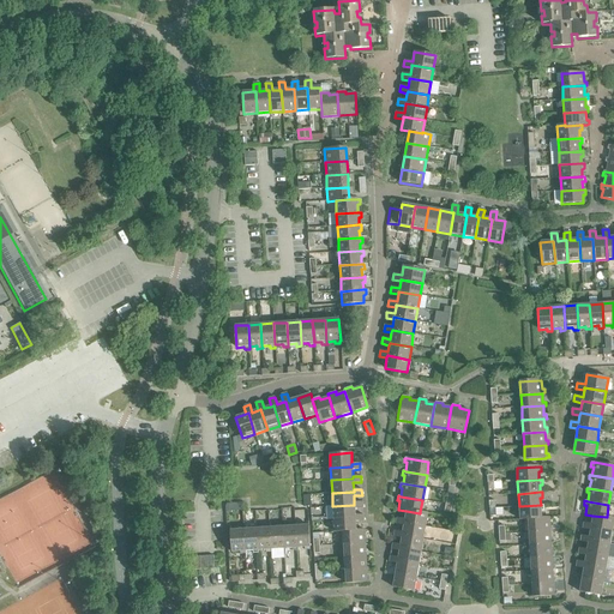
[(332,506),(333,519),(355,518),(355,516),(355,509),(362,509),(362,501),(354,503),(354,505),(332,506)]
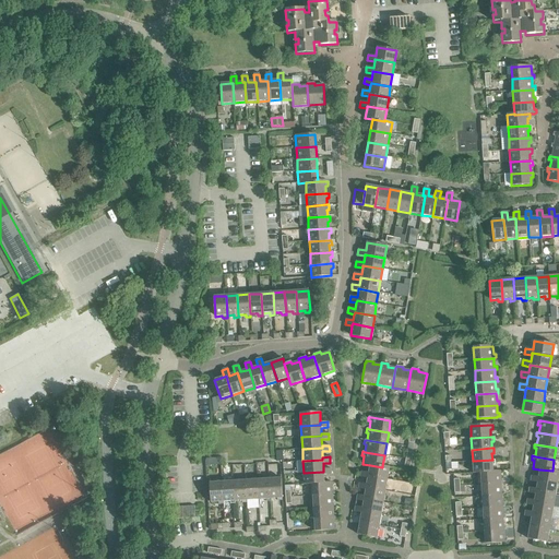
[(473,474),(480,473),(492,472),(492,464),(495,464),(495,460),(492,460),(473,461),(473,474)]
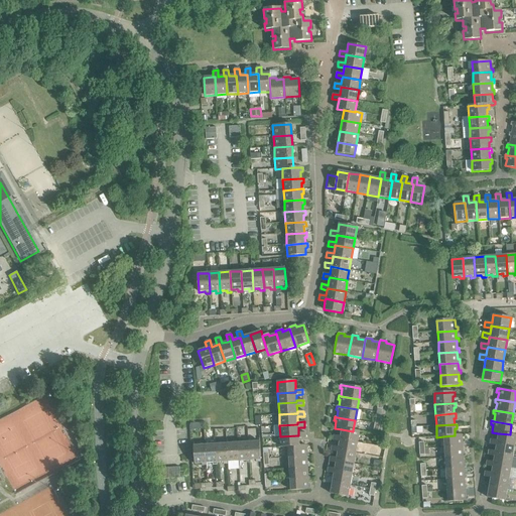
[(333,440),(340,441),(340,439),(358,442),(360,431),(353,430),(353,431),(342,429),(340,436),(334,435),(333,440)]
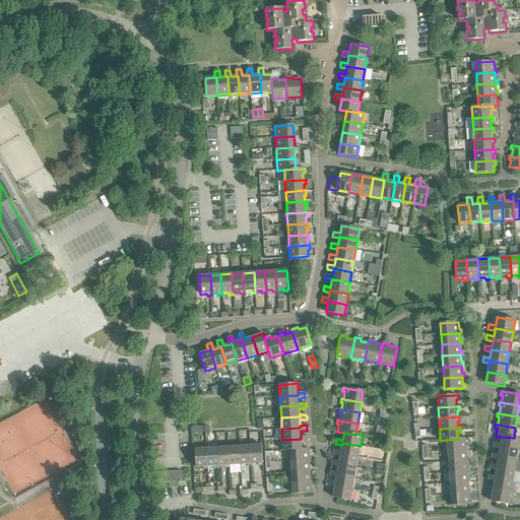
[(283,451),(290,450),(289,450),(302,449),(301,442),(308,441),(308,436),(301,437),(301,439),(282,440),(283,451)]
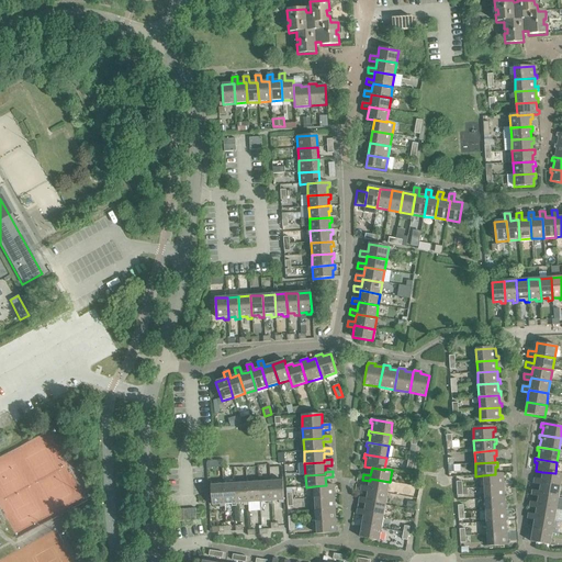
[(534,484),(540,485),(541,483),(560,486),(561,475),(561,474),(555,473),(542,472),(541,480),(534,479),(534,484)]
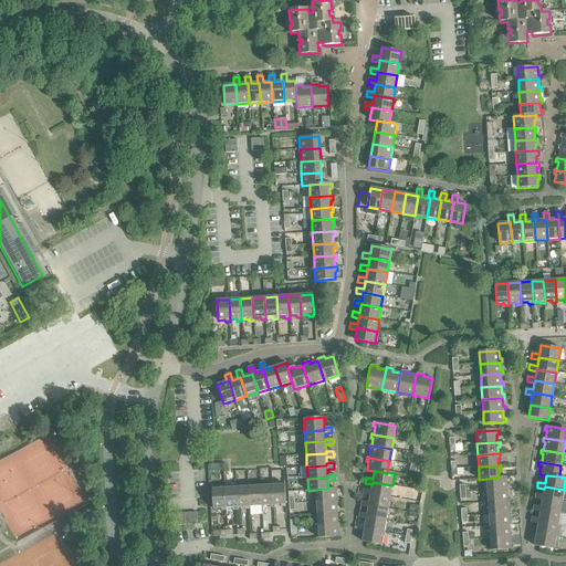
[(486,491),(507,489),(510,489),(510,485),(506,485),(506,477),(499,478),(486,479),(486,491)]
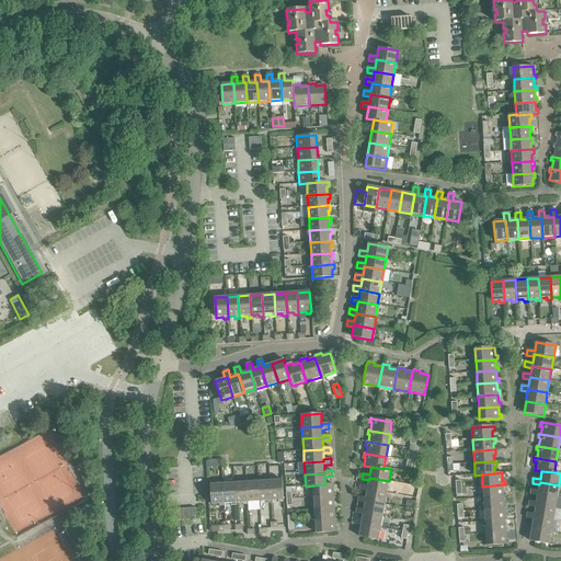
[(359,491),(367,492),(367,490),(387,493),(389,481),(369,478),(369,480),(368,487),(361,485),(359,491)]
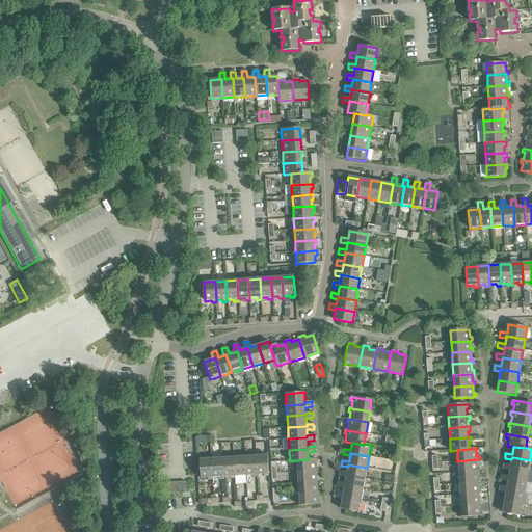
[(267,455),(256,456),(257,475),(264,474),(264,477),(268,476),(268,474),(267,455)]
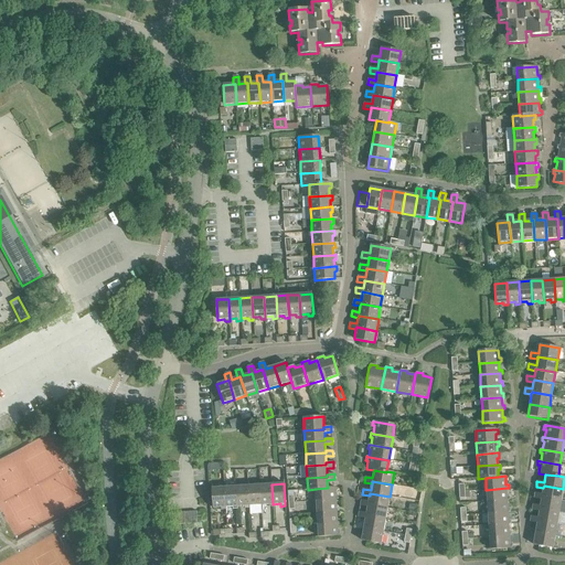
[(272,484),(259,486),(260,504),(268,504),(268,507),(273,507),(273,504),(272,484)]
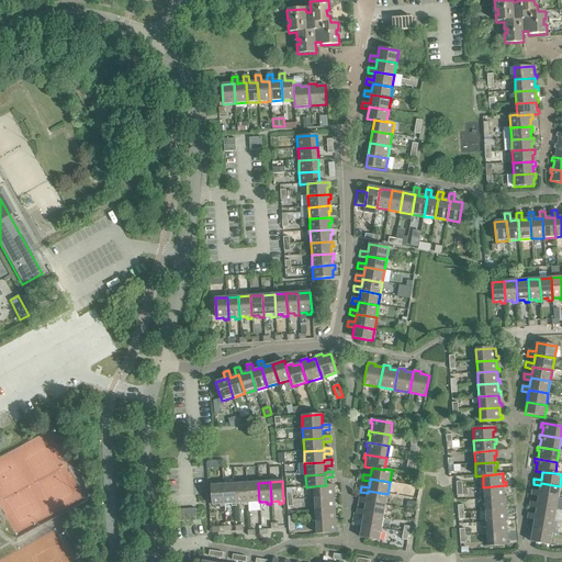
[(246,483),(235,484),(236,504),(243,503),(244,506),(248,505),(248,503),(246,483)]
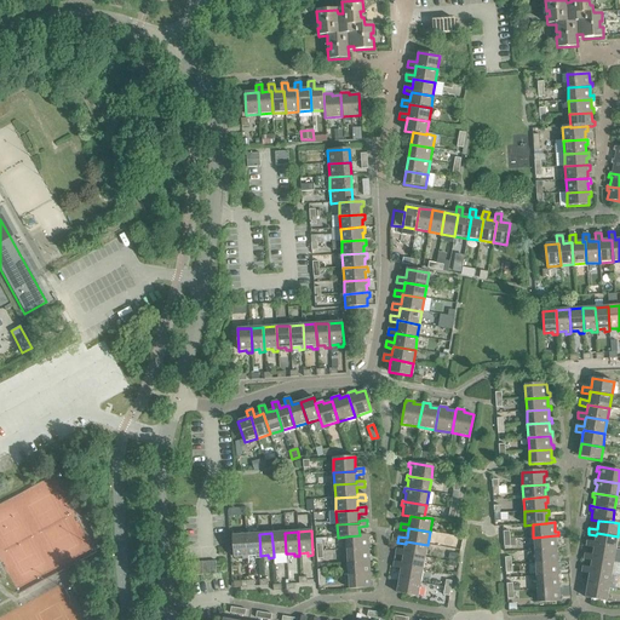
[(285,533),(271,533),(274,555),(281,555),(281,557),(287,557),(286,554),(285,533)]
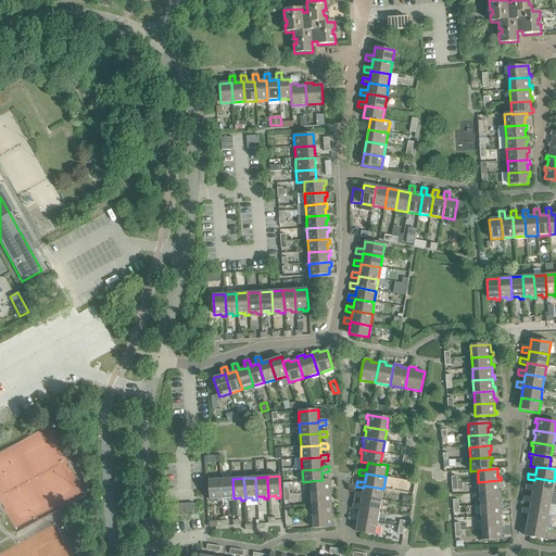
[(526,491),(532,492),(533,490),(552,493),(554,481),(535,478),(534,480),(533,487),(527,485),(526,491)]
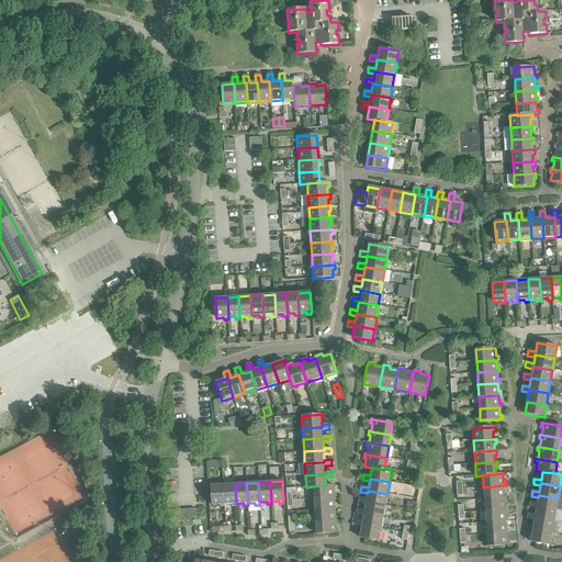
[(235,484),(223,485),(224,505),(232,504),(232,506),(236,506),(236,504),(235,484)]
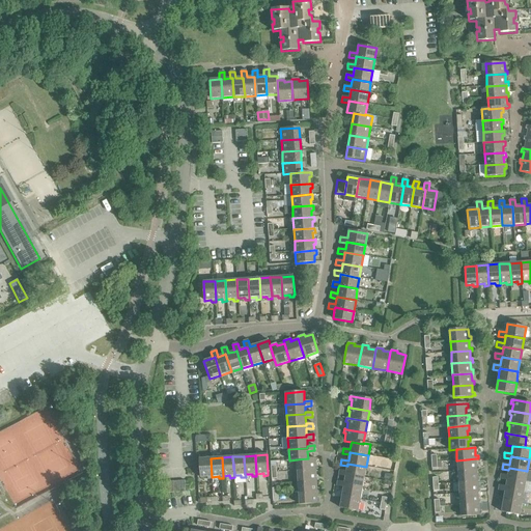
[(212,477),(211,458),(199,458),(200,477),(207,477),(207,479),(212,479),(212,477)]
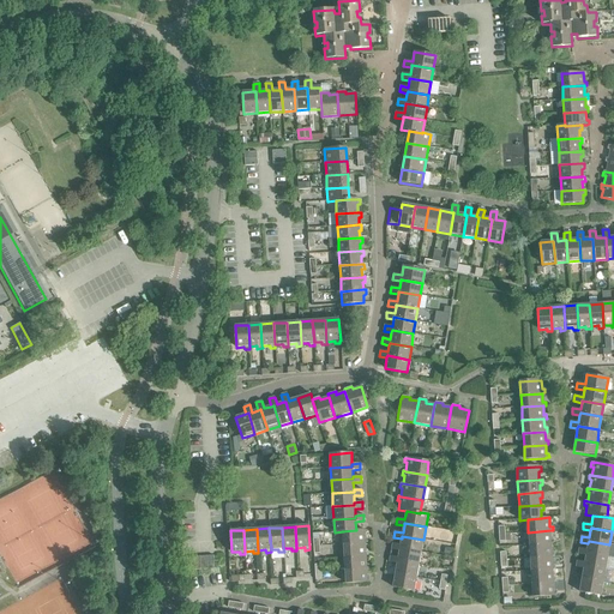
[(343,531),(343,545),(365,543),(367,543),(367,539),(365,539),(363,530),(356,530),(342,531),(343,531)]
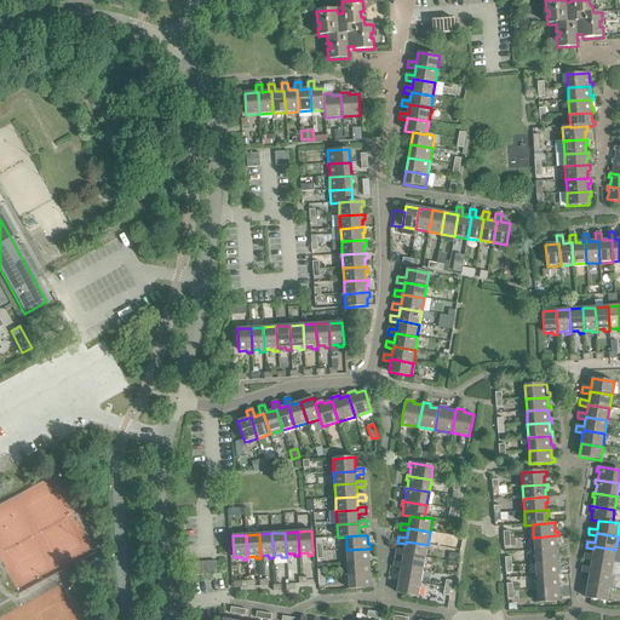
[(533,538),(534,550),(556,549),(560,549),(558,545),(556,545),(556,535),(533,538)]
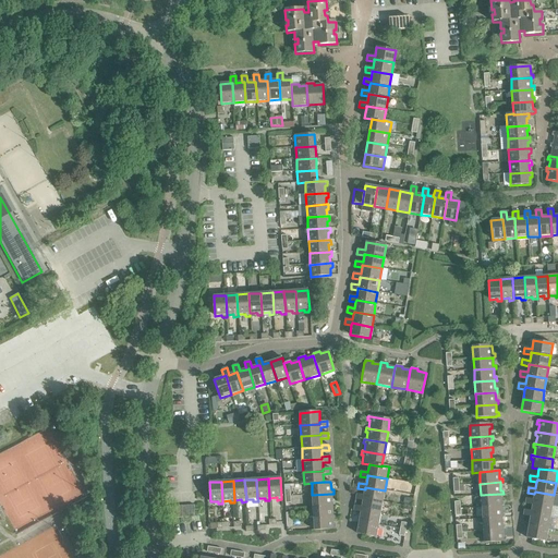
[(355,499),(363,500),(363,498),(383,502),(385,490),(365,487),(365,489),(364,495),(356,494),(355,499)]
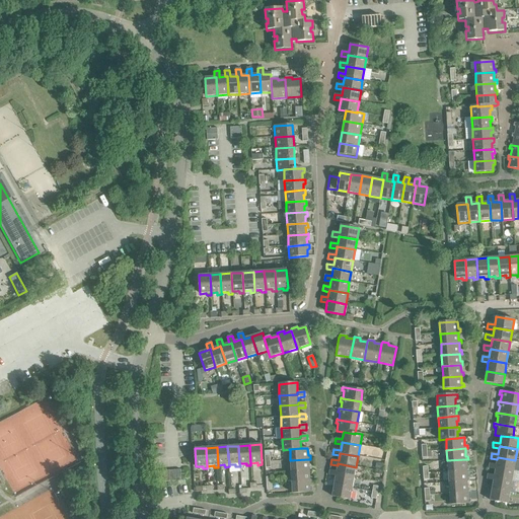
[(489,468),(495,469),(496,467),(514,470),(515,460),(498,457),(497,459),(496,464),(490,463),(489,468)]
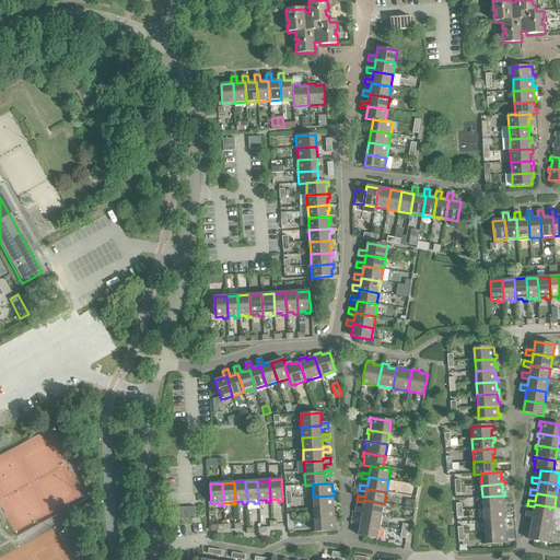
[(313,497),(314,509),(334,508),(336,506),(336,503),(334,503),(333,496),(313,497)]
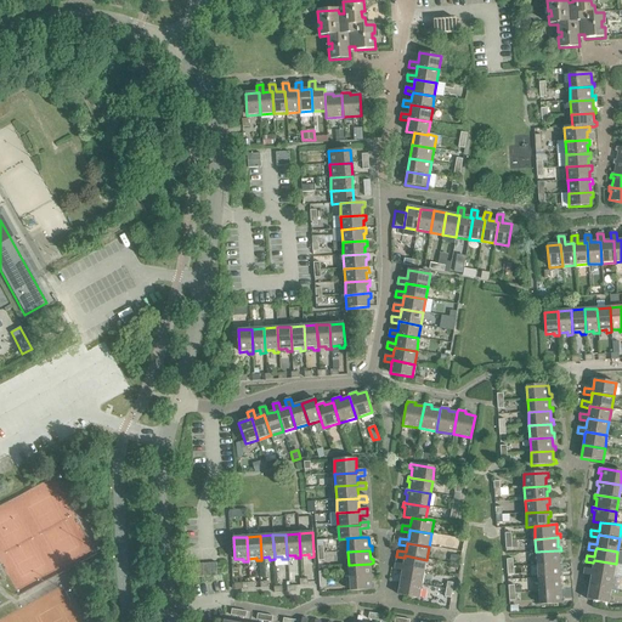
[(536,552),(537,565),(559,564),(561,564),(561,559),(559,560),(558,550),(536,552)]
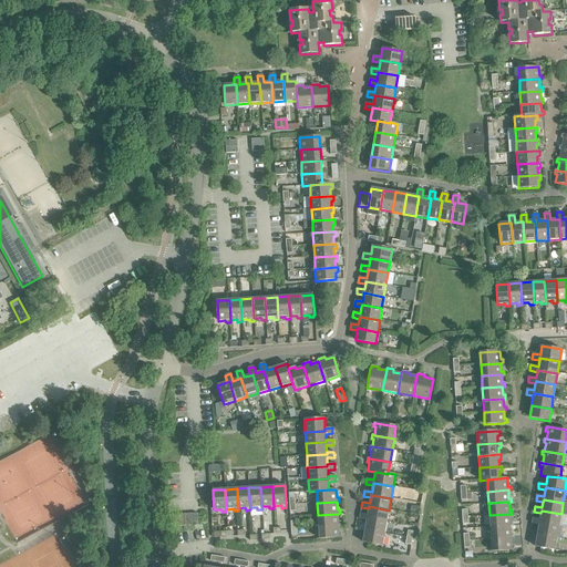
[(359,519),(367,521),(367,518),(387,522),(389,511),(369,506),(369,508),(368,515),(360,514),(359,519)]
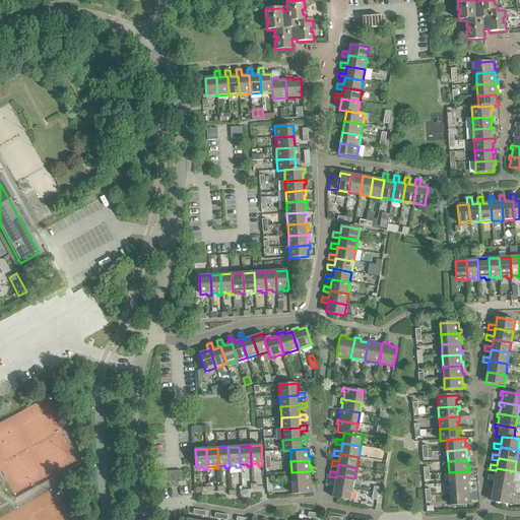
[(488,480),(495,481),(495,479),(513,482),(515,471),(497,468),(496,470),(495,476),(489,475),(488,480)]
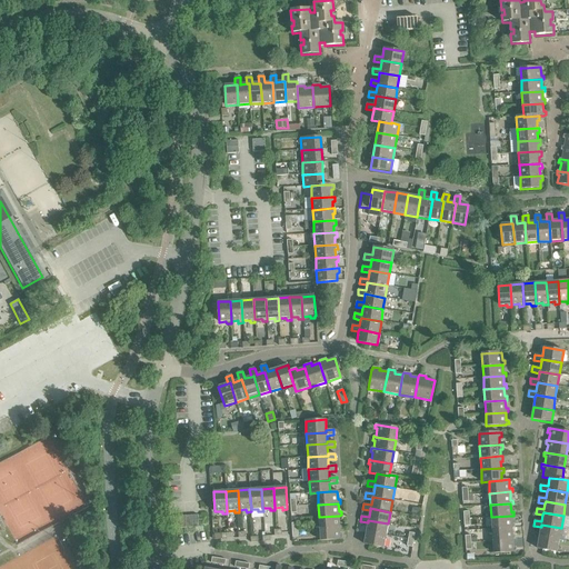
[(320,528),(340,527),(342,527),(342,523),(339,523),(339,516),(319,517),(320,528)]
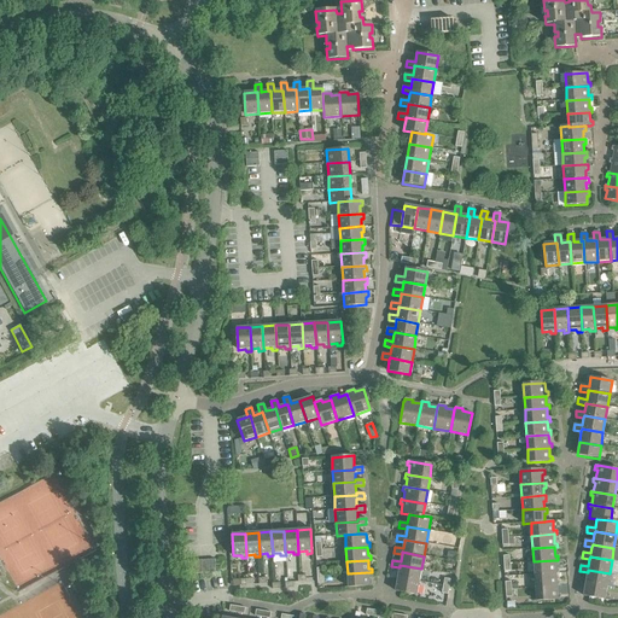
[(534,561),(535,575),(557,573),(559,573),(559,569),(557,569),(555,560),(534,561)]
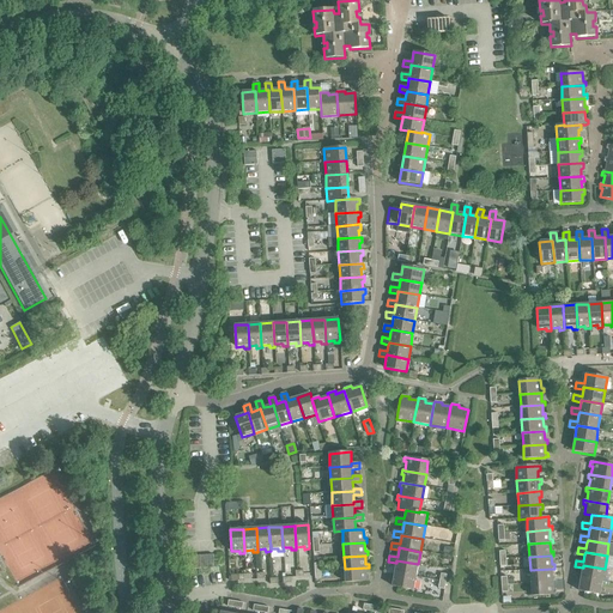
[(396,563),(394,574),(416,577),(418,564),(396,560),(396,563)]
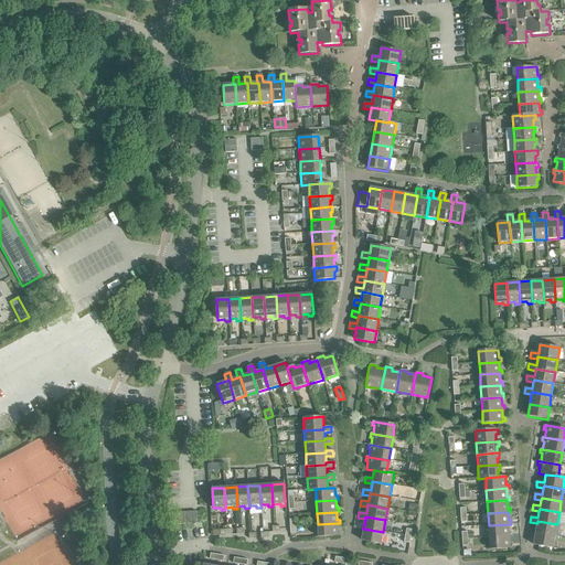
[(537,523),(535,533),(555,536),(557,524),(537,521),(537,523)]
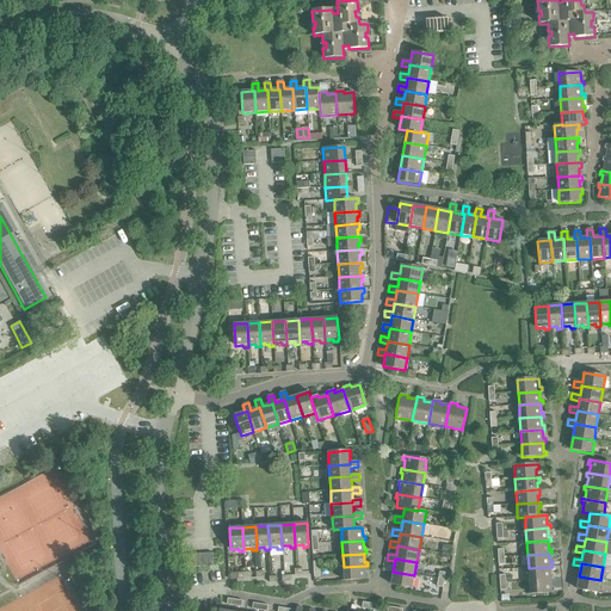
[(365,566),(344,567),(344,581),(365,579),(369,579),(368,574),(365,575),(365,566)]
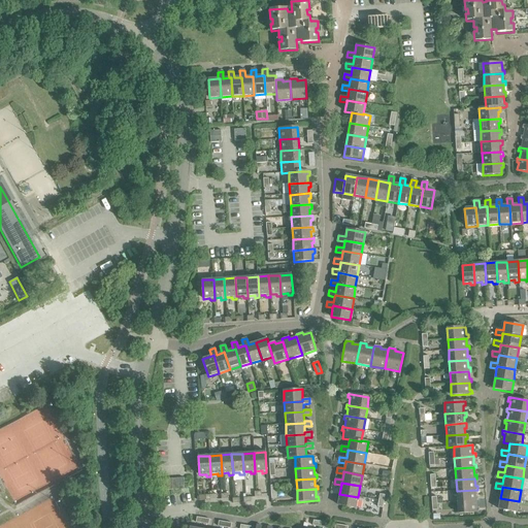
[(457,491),(457,502),(475,500),(479,500),(477,497),(475,497),(475,490),(457,491)]
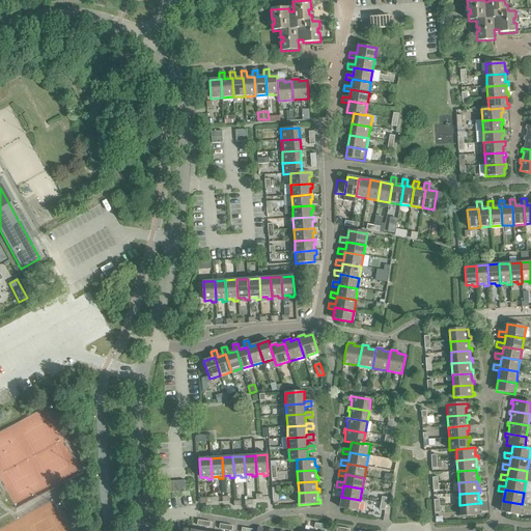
[(360,500),(341,497),(339,508),(358,511),(360,500)]
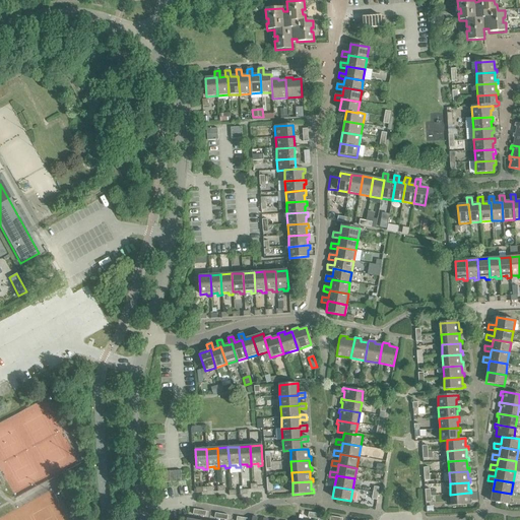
[(511,494),(493,491),(491,502),(509,505),(511,494)]
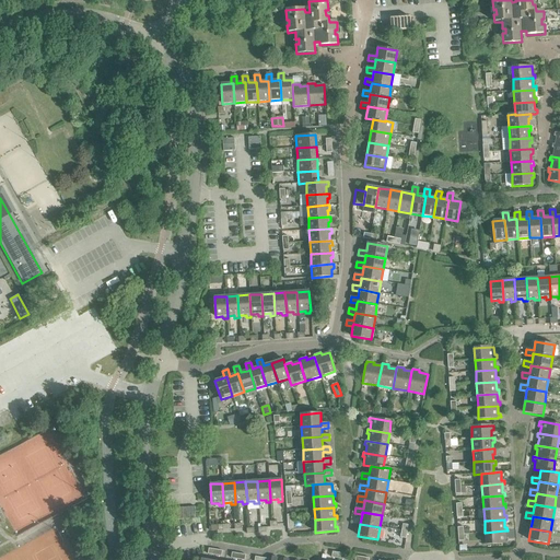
[(504,531),(485,533),(486,545),(505,544),(505,543),(508,543),(508,539),(505,539),(504,531)]
